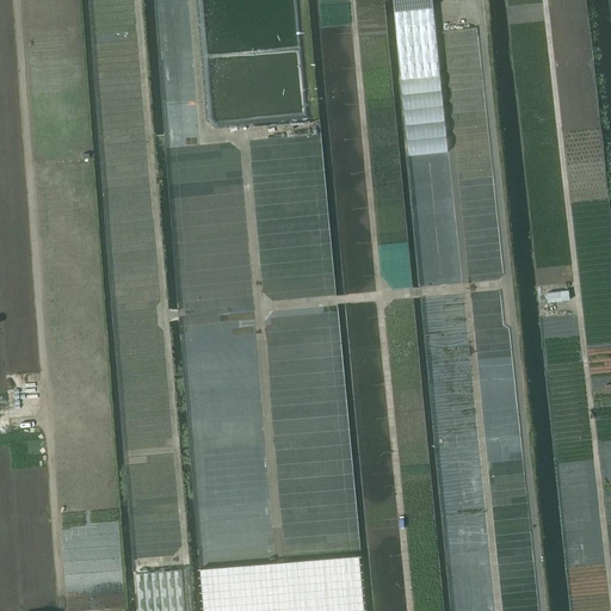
[(392,0),(393,11),(431,7),(430,0),(392,0)]
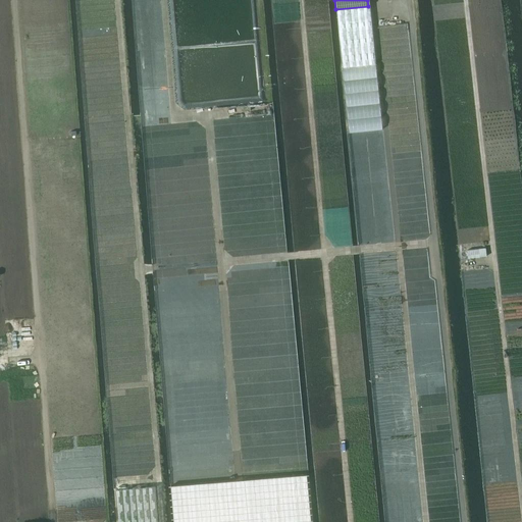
[(368,6),(335,9),(335,10),(341,67),(374,64),(368,6)]
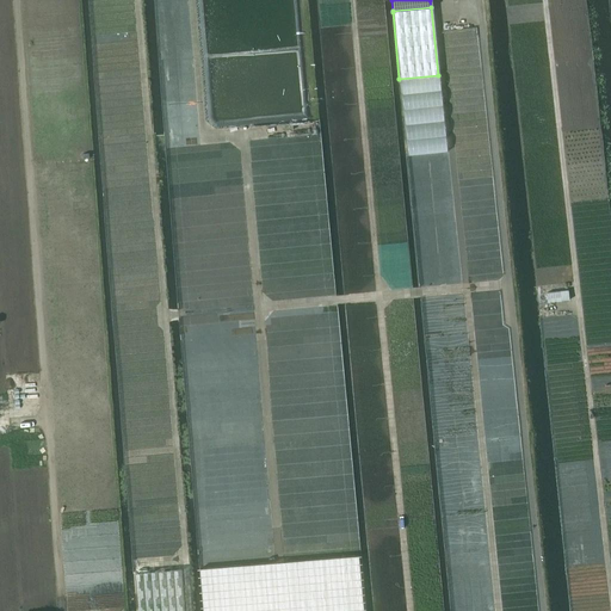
[(547,292),(548,302),(569,300),(568,290),(547,292)]
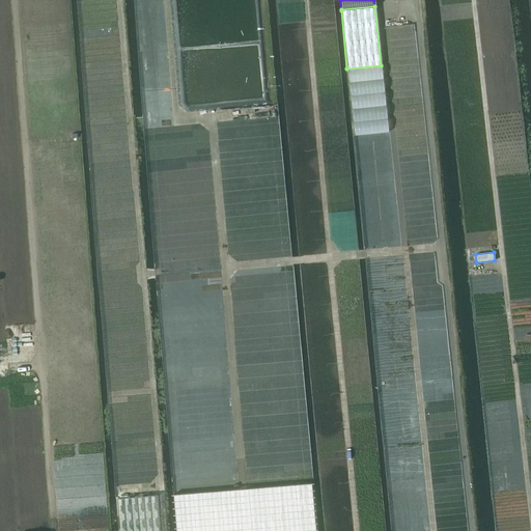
[(161,530),(159,495),(118,499),(120,530),(161,530)]
